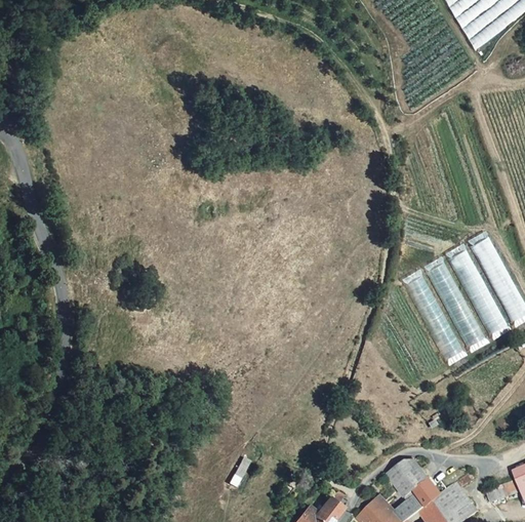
[(445,0),(475,51),(524,11),(524,0),(445,0)]
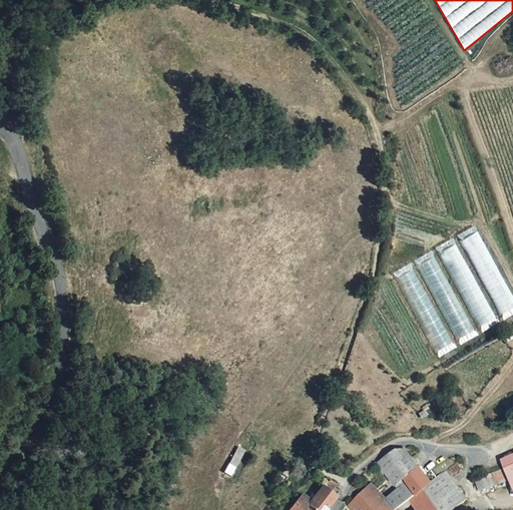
[(512,296),(473,226),(392,273),(438,353),(512,310),(512,296)]
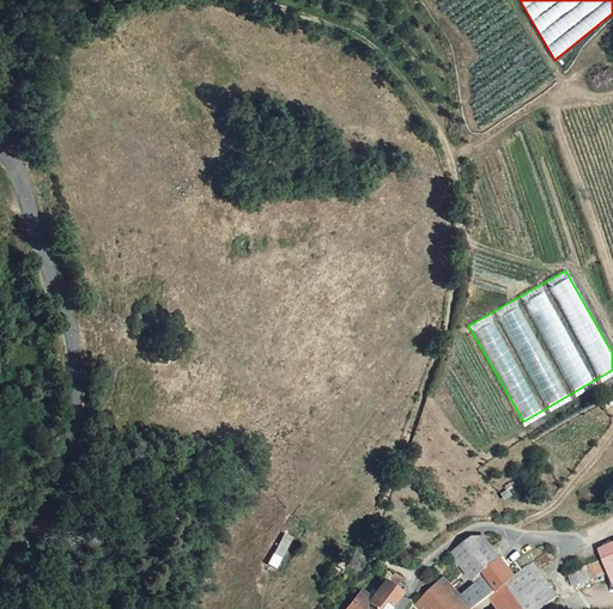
[(483,567),(501,555),(484,534),(474,534),(450,550),(472,576),(483,567)]
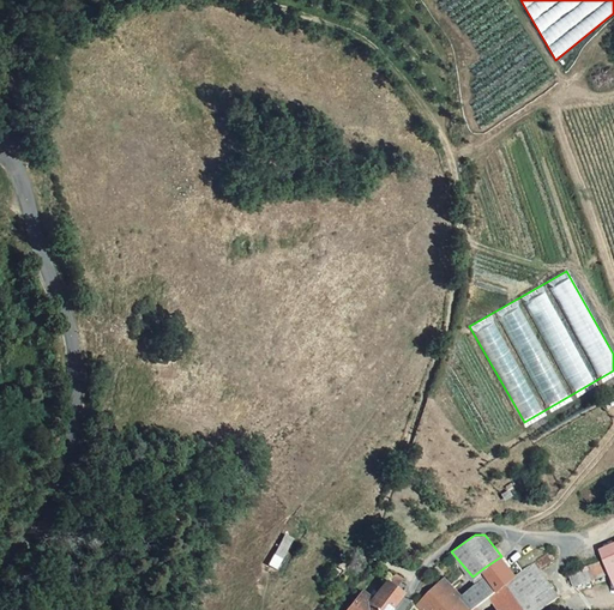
[(613,542),(603,547),(613,571),(613,542)]
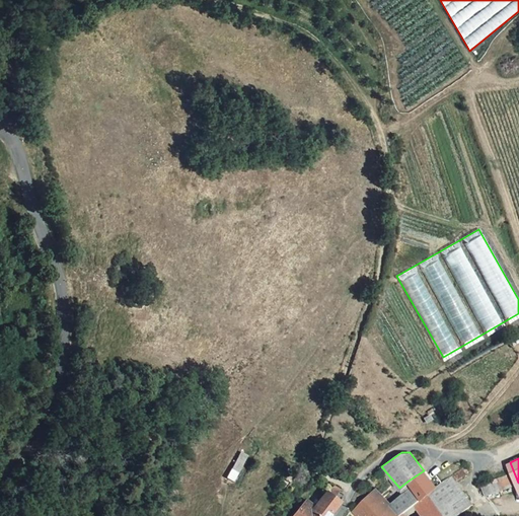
[(470,469),(466,463),(452,474),(456,481),(470,469)]
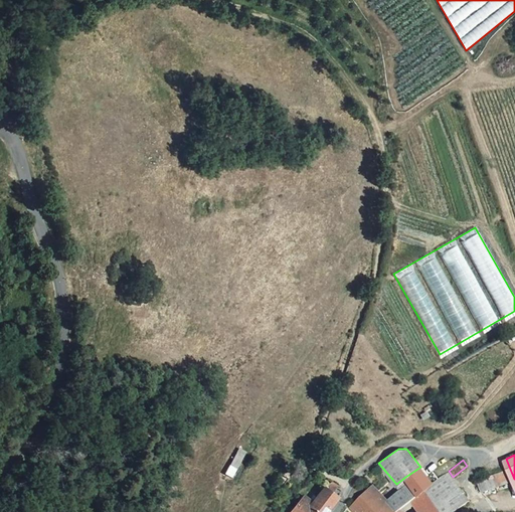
[(408,482),(423,472),(420,467),(405,477),(408,482)]
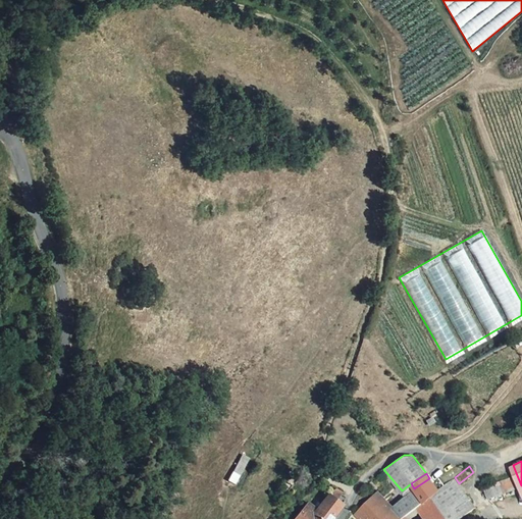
[(514,476),(485,483),(487,496),(517,488),(514,476)]
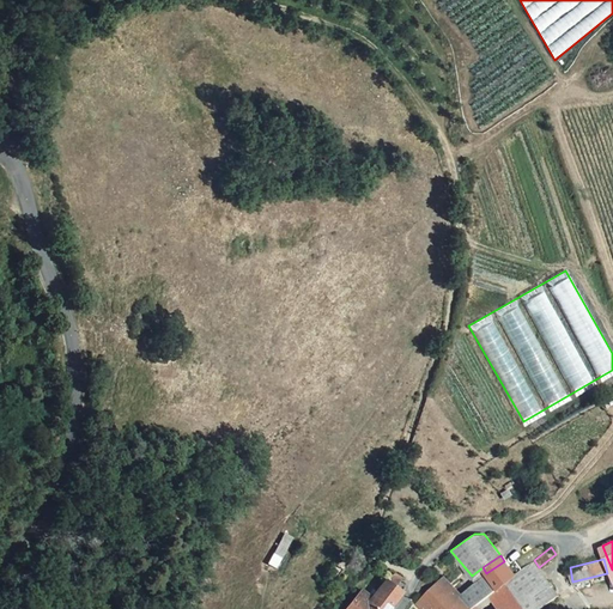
[(539,567),(534,560),(515,574),(528,590),(546,577),(539,567)]
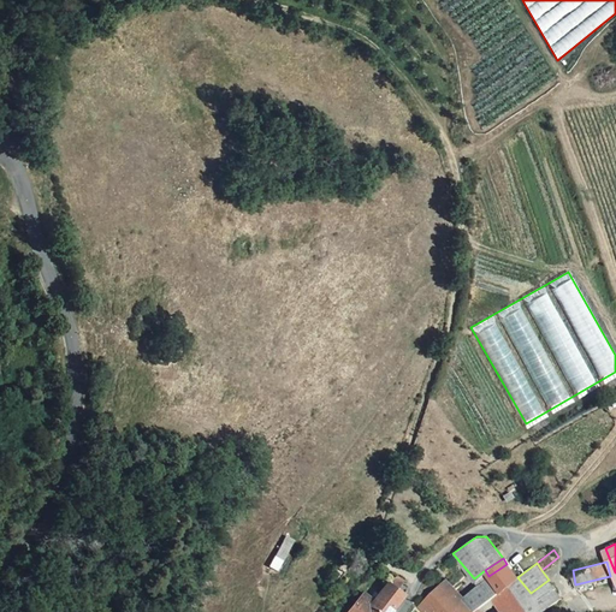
[(463,611),(538,611),(561,594),(549,580),(531,593),(517,577),(507,564),(489,576),(499,592),(493,599),(504,611),(503,611),(481,611),(479,608),(463,611)]
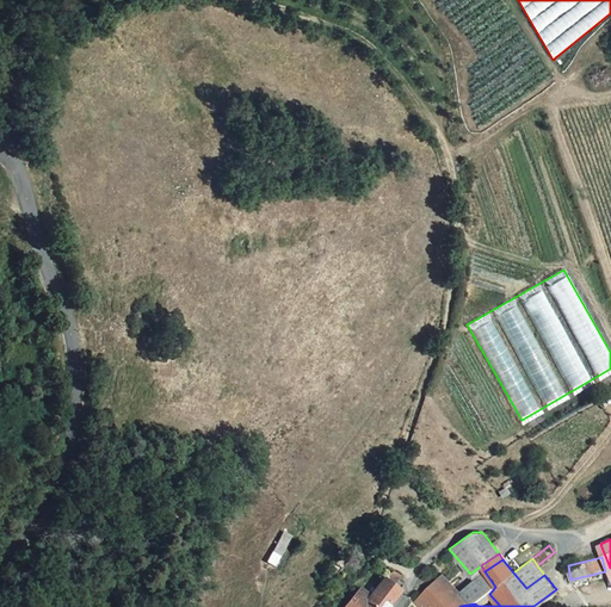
[(386,575),(393,581),(400,574),(392,568),(386,575)]
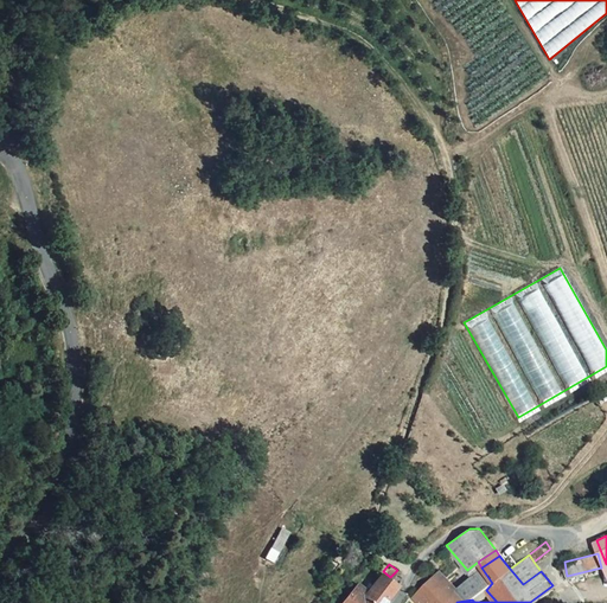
[(420,602),(457,602),(472,600),(486,590),(492,583),(481,568),(458,587),(439,568),(413,595),(420,602)]
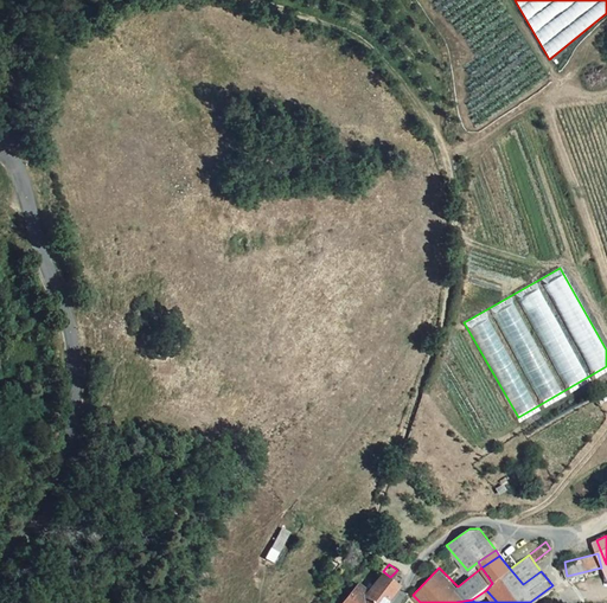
[(379,602),(393,587),(396,583),(390,577),(383,571),(369,589),(357,602),(379,602)]
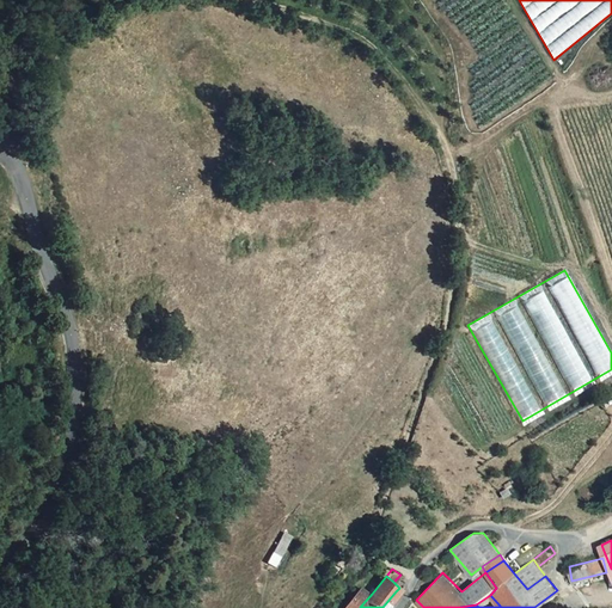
[(344,607),(360,607),(372,594),(363,587),(344,607)]
